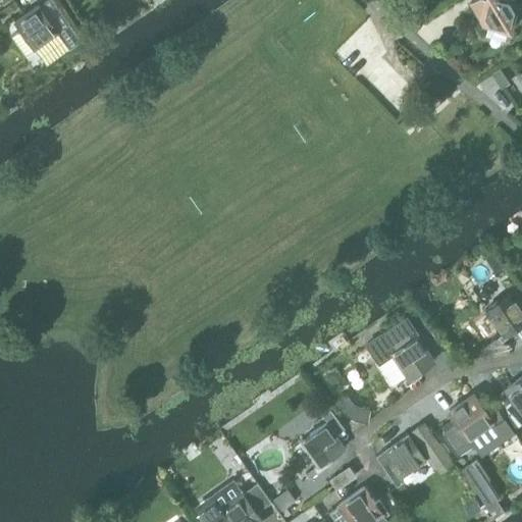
[(471,0),(469,2),(478,19),(481,25),(510,32),(517,4),(515,0),(471,0)]
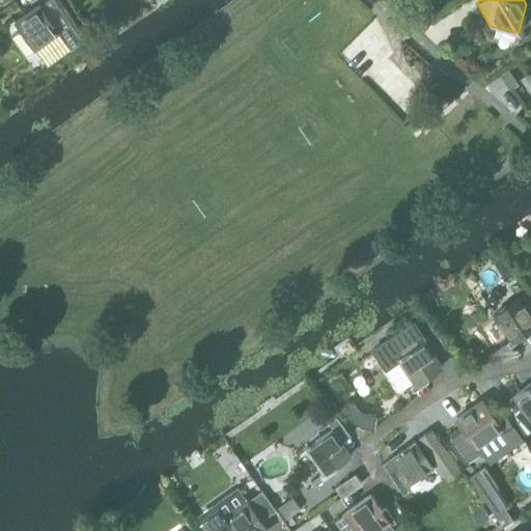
[(17,18),(16,18),(26,33),(31,40),(37,48),(59,32),(54,25),(43,8),(38,3),(17,18)]
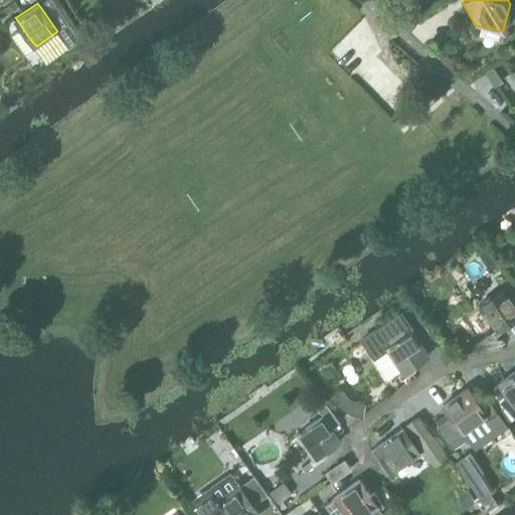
[(68,23),(57,31),(68,47),(79,39),(68,23)]
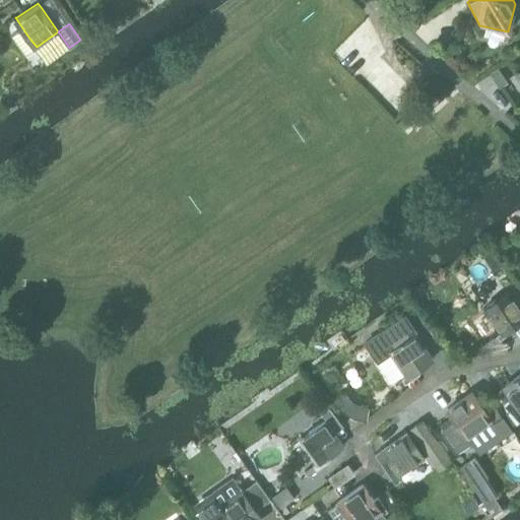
[(390,85),(396,78),(397,78),(379,61),(372,67),(390,85)]
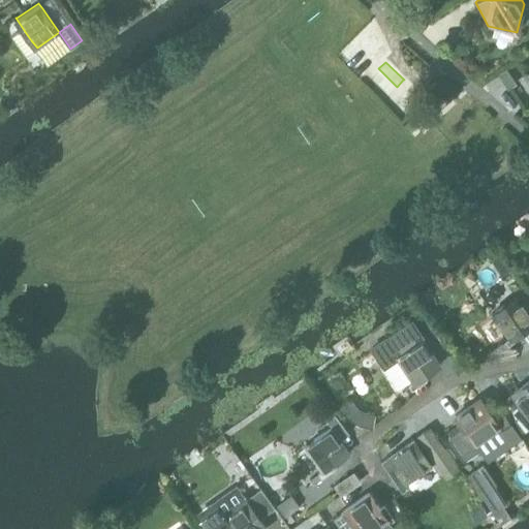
[(508,89),(517,84),(507,68),(499,74),(508,89)]
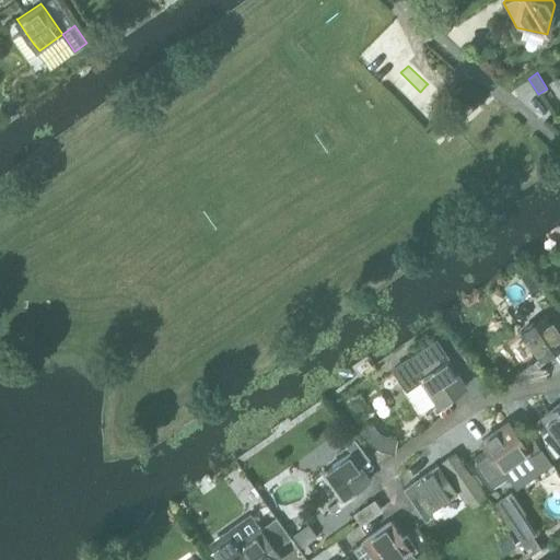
[(559,325),(548,308),(518,330),(538,358),(535,360),(538,366),(552,357),(550,353),(559,346),(559,325)]
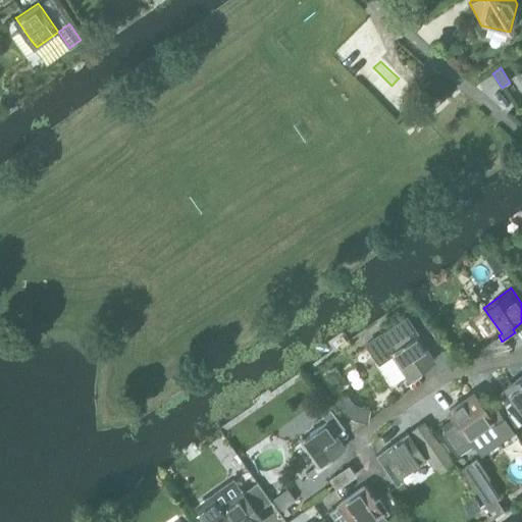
[(377,364),(392,354),(407,377),(404,380),(406,384),(420,375),(418,371),(434,360),(417,333),(418,332),(407,316),(364,344),(377,364)]
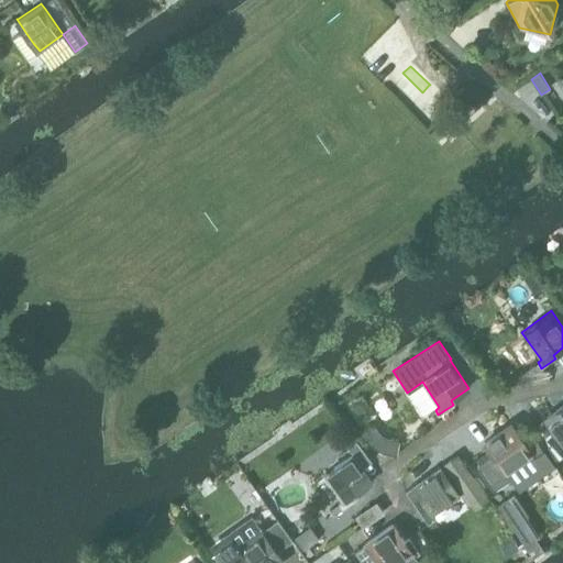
[(558,459),(562,453),(562,405),(545,418),(539,422),(547,444),(558,459)]
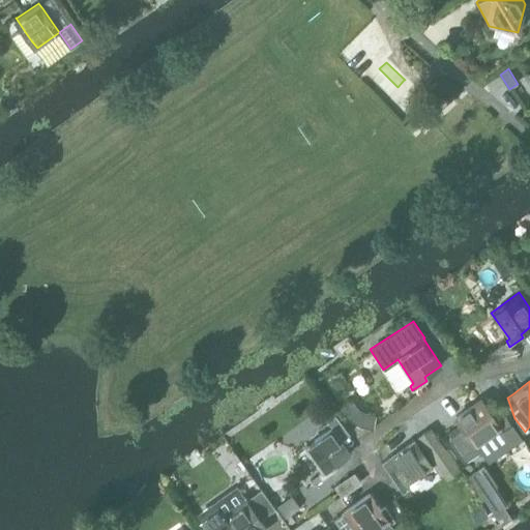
[(462,430),(448,439),(464,461),(478,450),(474,445),(500,428),(502,430),(509,424),(500,410),(496,412),(486,398),(482,400),(480,396),(452,416),(462,430)]
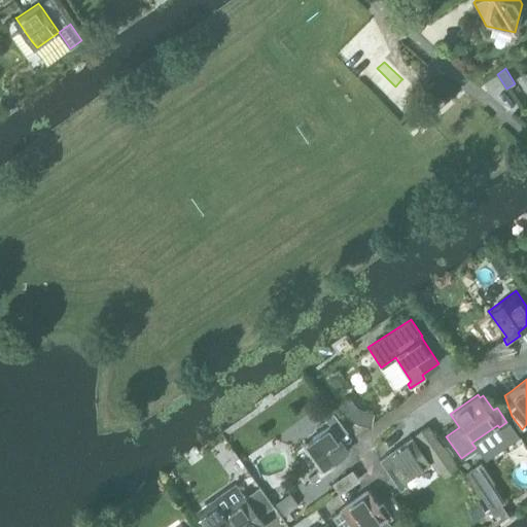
[(321,470),(349,452),(329,424),(303,444),(321,470)]
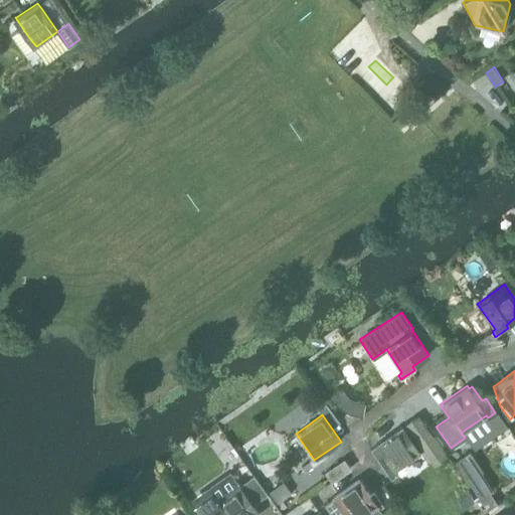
[(417,417),(405,425),(421,448),(433,440),(431,437),(417,417)]
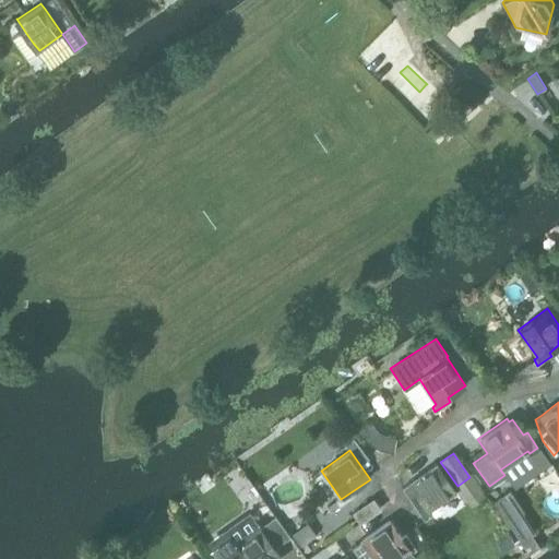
[(430,510),(456,491),(437,462),(408,483),(403,486),(415,504),(417,502),(428,519),(433,515),(430,510)]
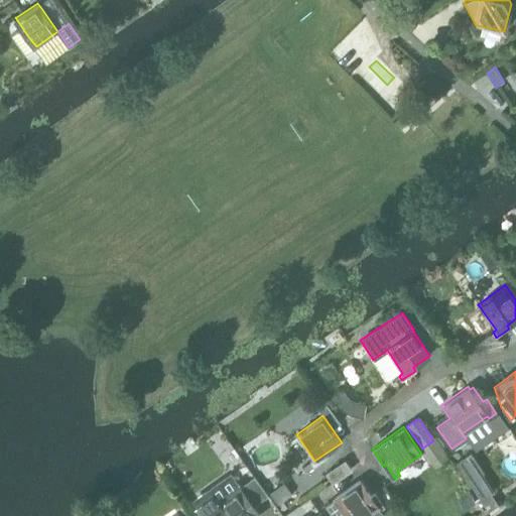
[(483,473),(469,482),(480,500),(494,491),(483,473)]
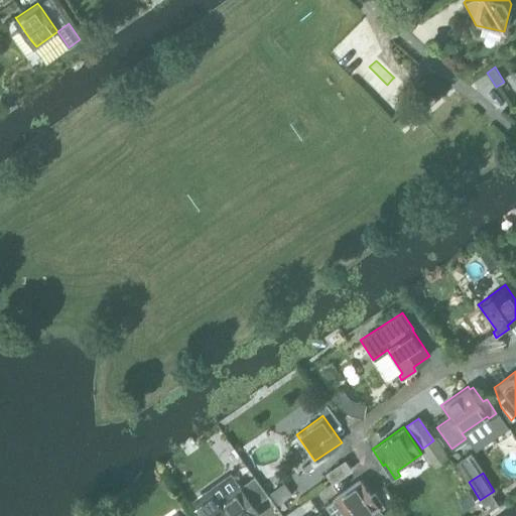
[(335,500),(325,507),(331,515),(364,515),(378,507),(380,510),(384,508),(373,491),(370,493),(363,483),(360,478),(336,495),(333,497),(335,500)]
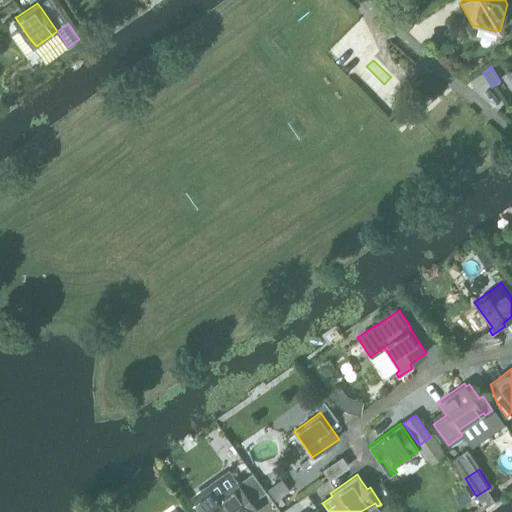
[(275,500),(289,490),(281,479),(267,489),(275,500)]
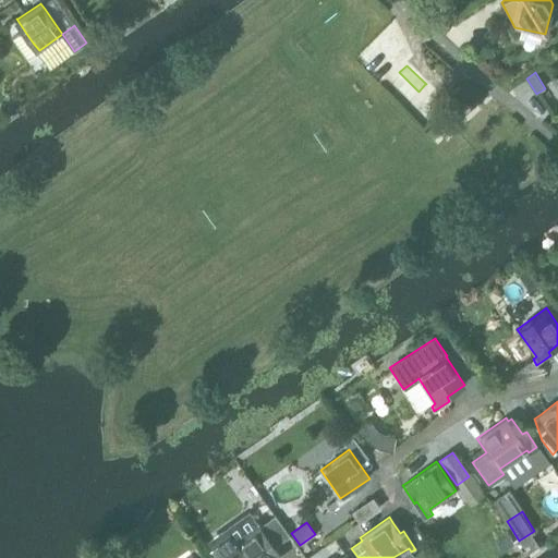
[(219,557),(281,557),(282,557),(259,524),(232,543),(228,535),(213,546),(219,557)]
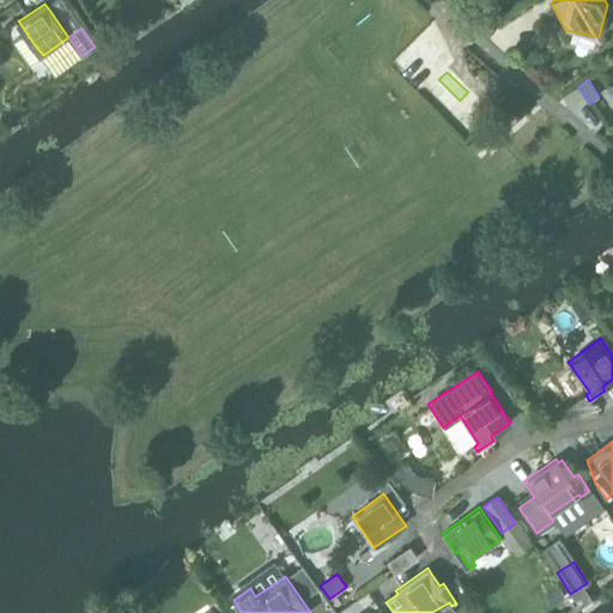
[(548,604),(564,596),(559,587),(544,593),(548,604)]
